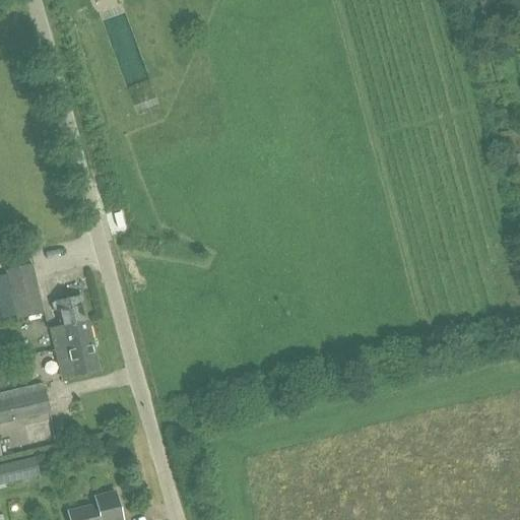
[(16,320),(44,313),(31,263),(4,269),(16,320)]
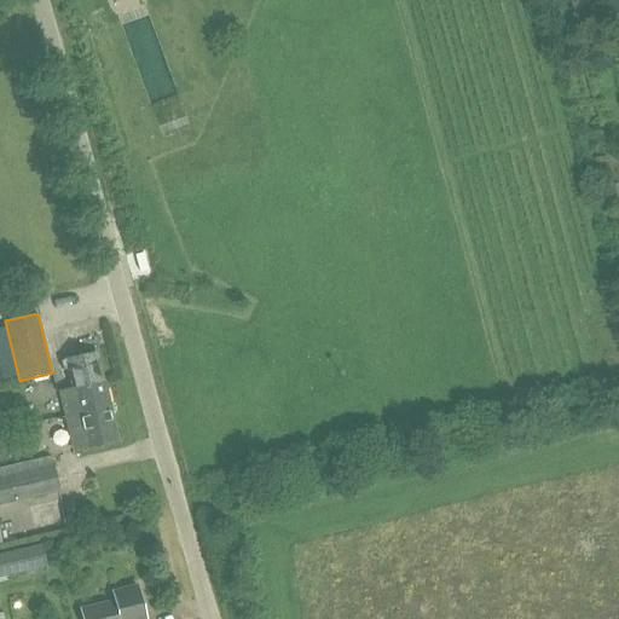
[(59,389),(65,416),(109,406),(103,380),(97,353),(61,362),(63,370),(69,369),(73,387),(59,389)]
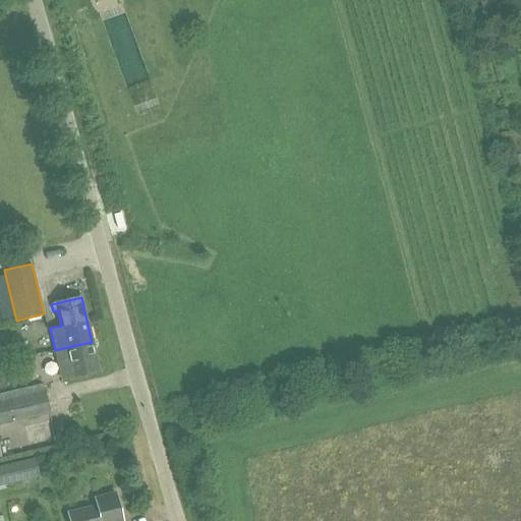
[(92,342),(55,350),(62,380),(98,370),(92,342)]
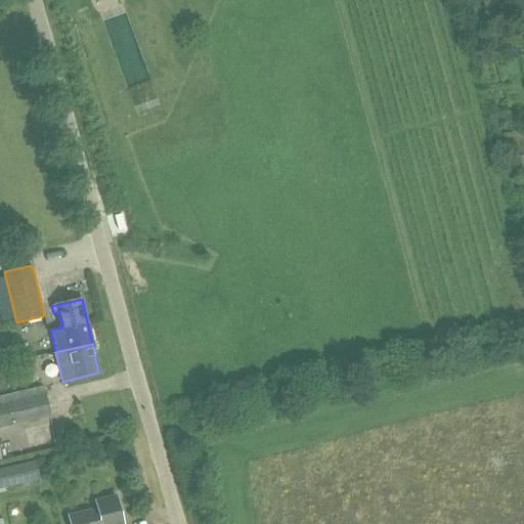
[(0,427),(50,416),(43,386),(0,395),(0,427)]
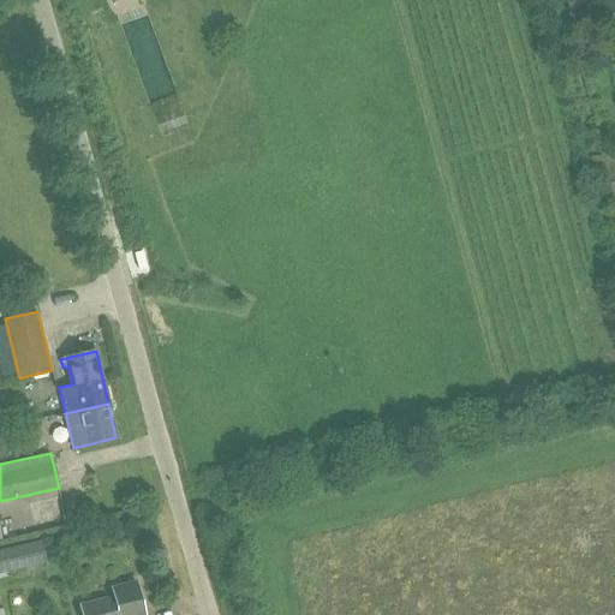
[(46,562),(40,541),(13,547),(18,569),(46,562)]
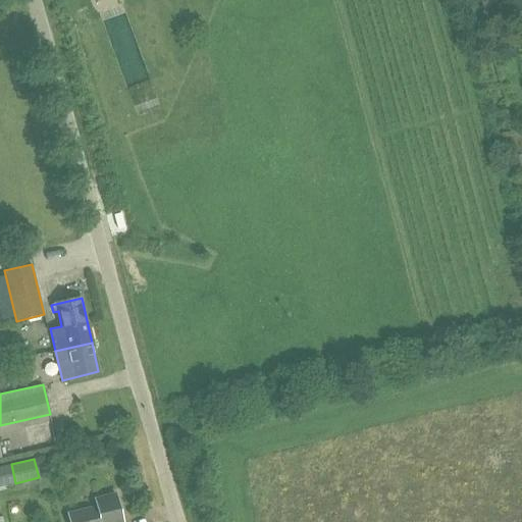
[(118,521),(117,517),(120,516),(115,493),(95,499),(97,507),(68,514),(69,521),(118,521)]
